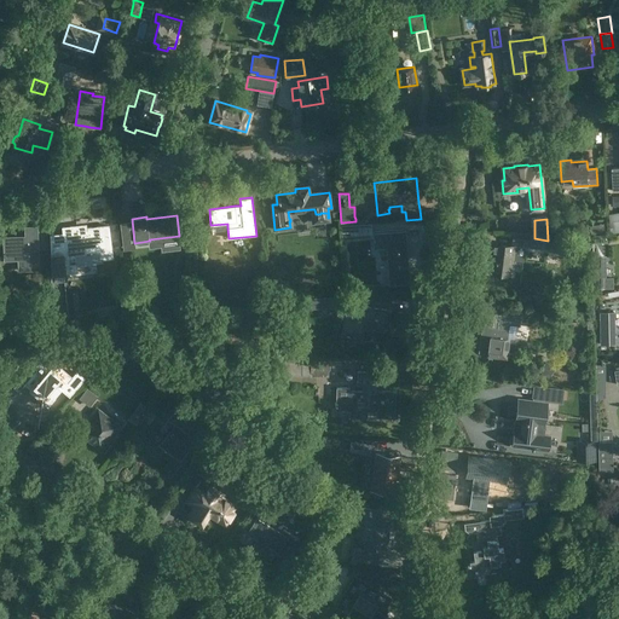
[(357,238),(356,224),(341,225),(341,239),(357,238)]
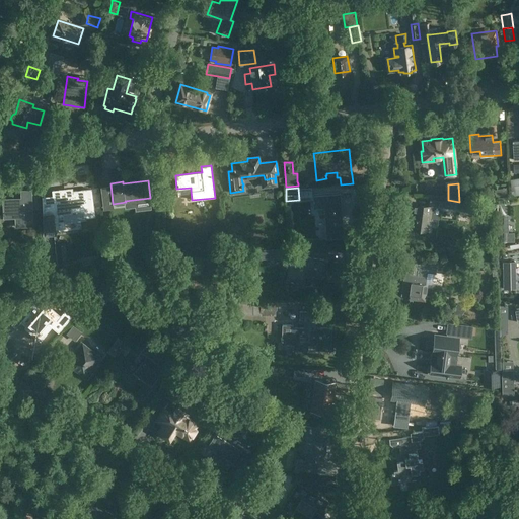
[(506,188),(495,190),(496,196),(508,194),(506,188)]
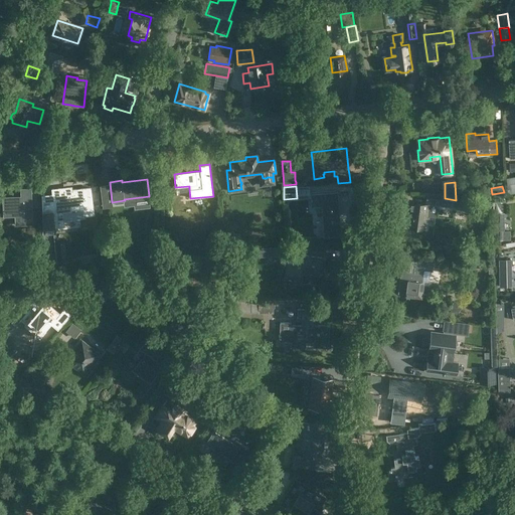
[(32,224),(31,188),(21,188),(21,196),(3,197),(4,216),(22,215),(22,224),(32,224)]
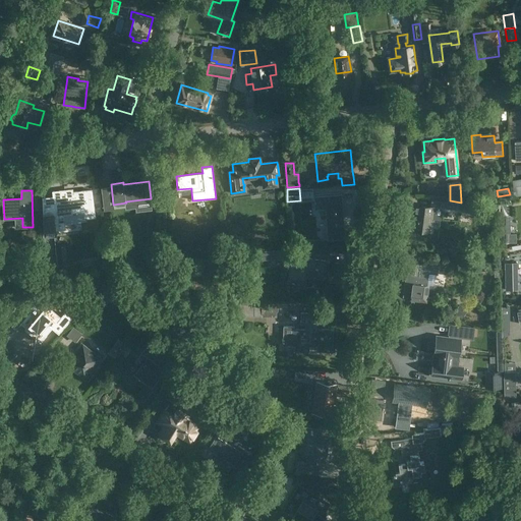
[(55,209),(44,210),(45,236),(56,234),(55,230),(65,229),(64,223),(85,221),(85,219),(85,218),(95,217),(92,190),(73,192),(61,193),(61,190),(53,191),(54,196),(55,209)]
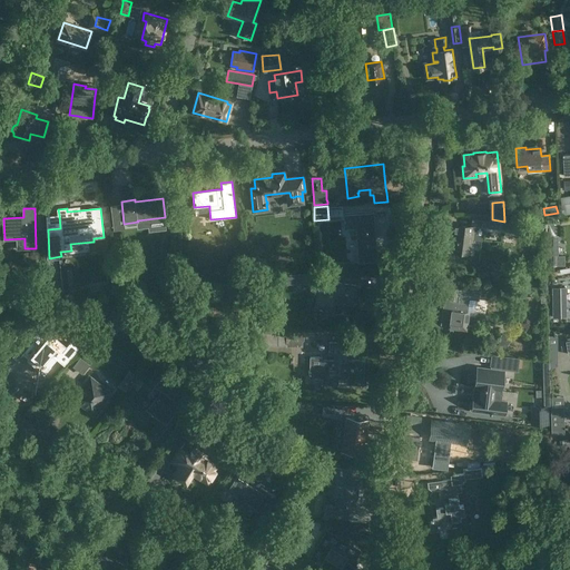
[(372,213),(343,215),(343,218),(344,229),(355,228),(357,251),(359,263),(377,261),(376,249),(375,228),(373,228),(372,213)]
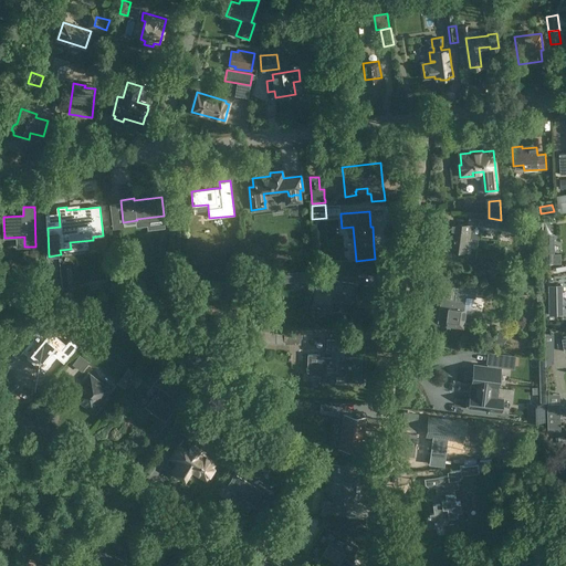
[(481,218),(480,226),(498,228),(499,220),(481,218)]
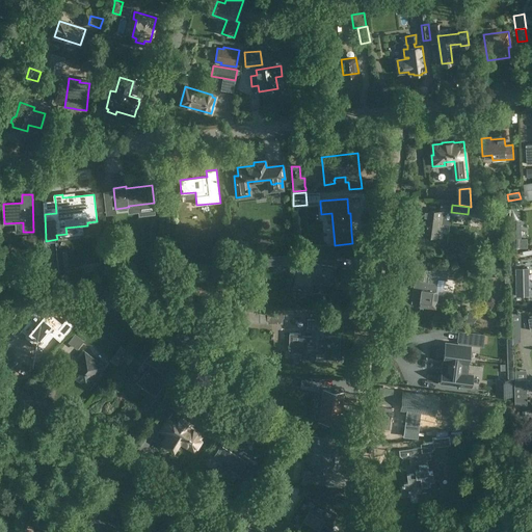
[(420,234),(440,237),(443,211),(424,208),(420,234)]
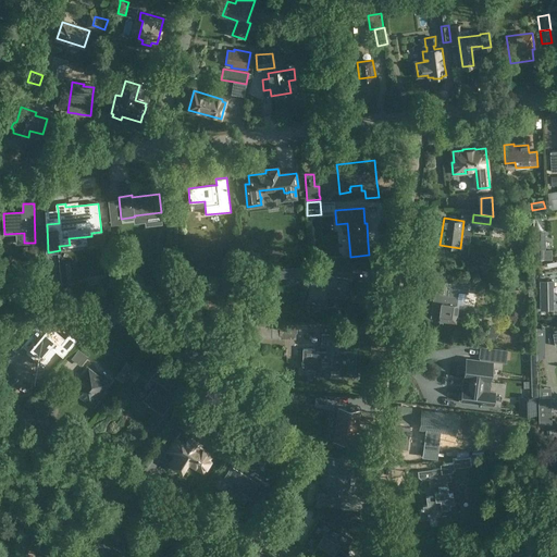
[(545,236),(535,236),(535,260),(553,260),(552,249),(545,249),(545,236)]
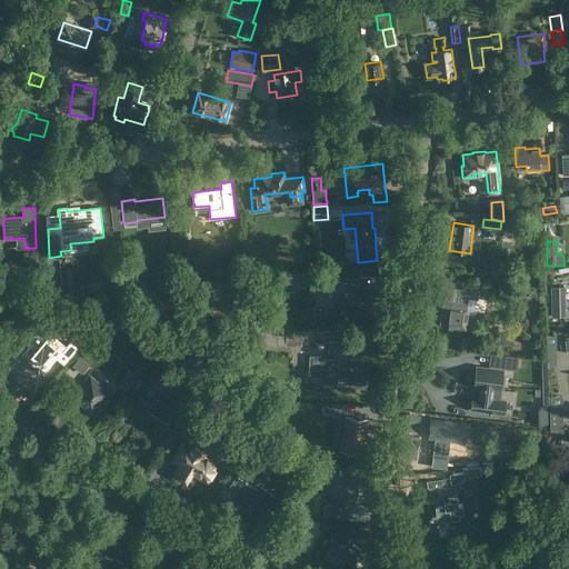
[(125,263),(115,263),(116,281),(126,281),(125,263)]
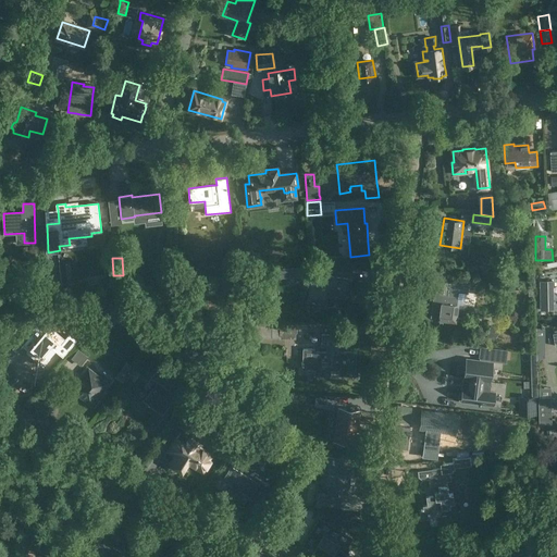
[(73,284),(71,262),(60,263),(62,285),(73,284)]
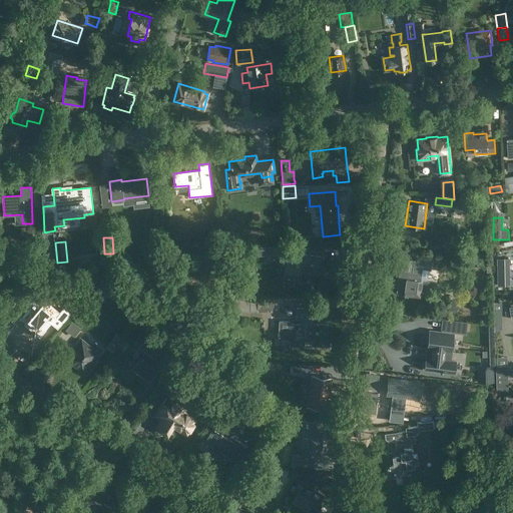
[(275,254),(275,246),(263,247),(263,255),(275,254)]
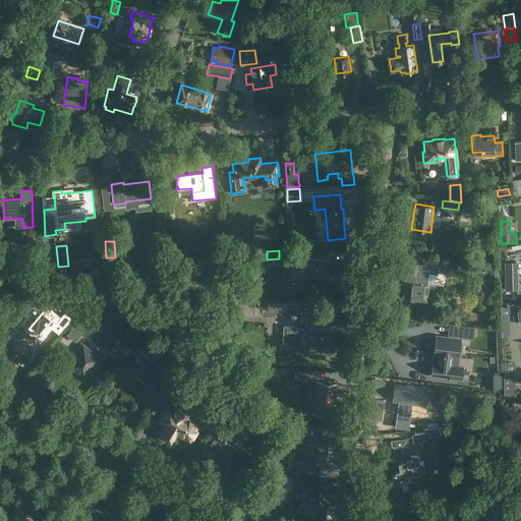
[(294,283),(304,284),(305,276),(324,279),(326,261),(301,257),(300,258),(291,257),(288,282),(291,283),(294,283)]
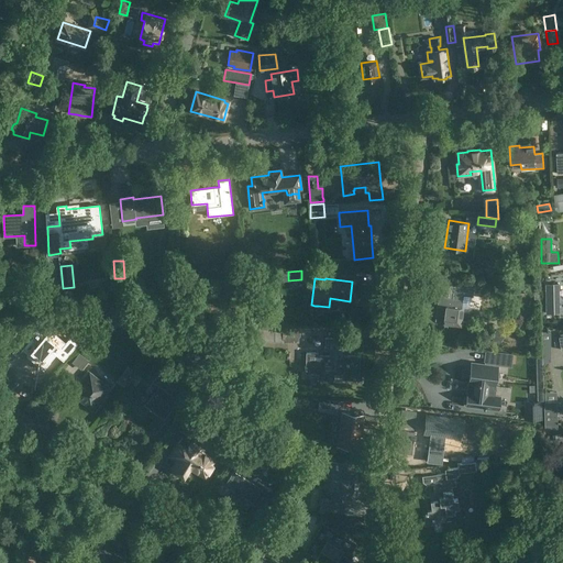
[(547,313),(559,312),(559,284),(545,284),(547,313)]
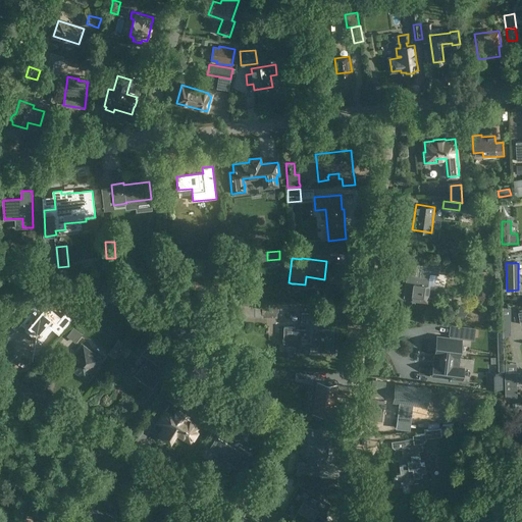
[(419,276),(412,275),(412,277),(408,280),(406,279),(403,298),(411,299),(411,300),(427,302),(429,285),(428,285),(430,274),(434,274),(438,275),(439,267),(421,265),(419,276)]
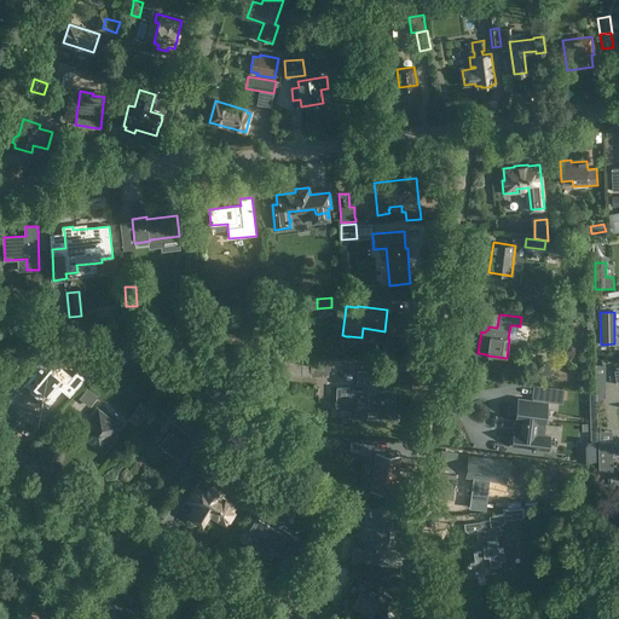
[(178,340),(195,340),(194,324),(178,324),(178,340)]
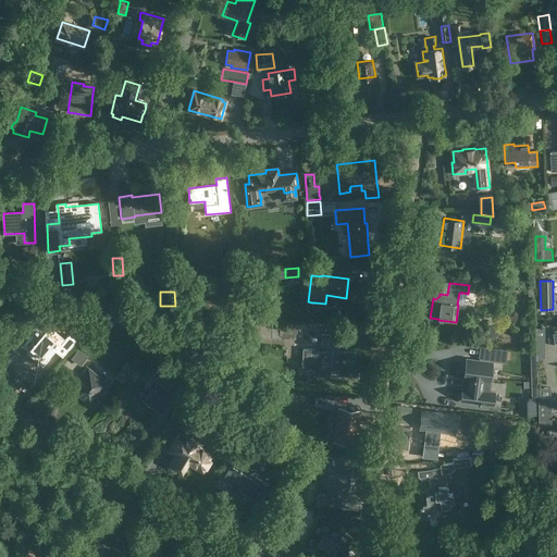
[(100,314),(108,306),(102,301),(95,309),(100,314)]
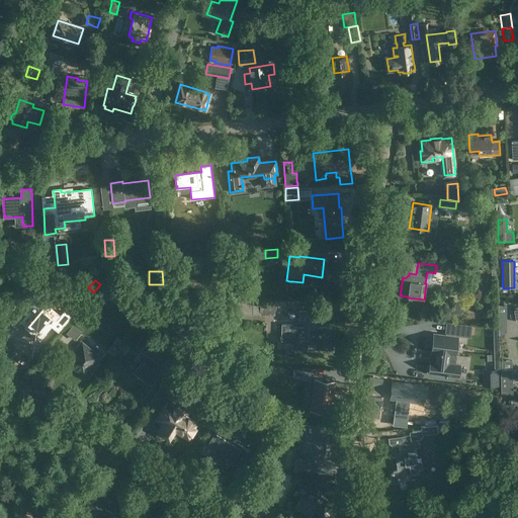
[(26,326),(24,328),(40,341),(47,333),(46,332),(51,326),(59,332),(72,317),(65,311),(61,315),(57,320),(47,312),(51,307),(38,296),(29,308),(31,309),(36,314),(26,326)]
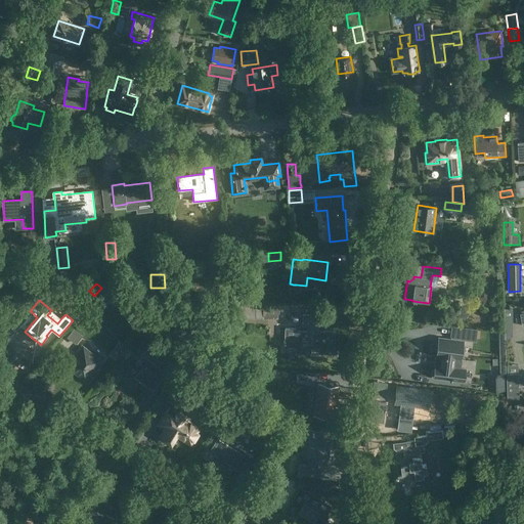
[(263,318),(269,318),(269,313),(278,313),(279,313),(279,306),(263,305),(263,318)]
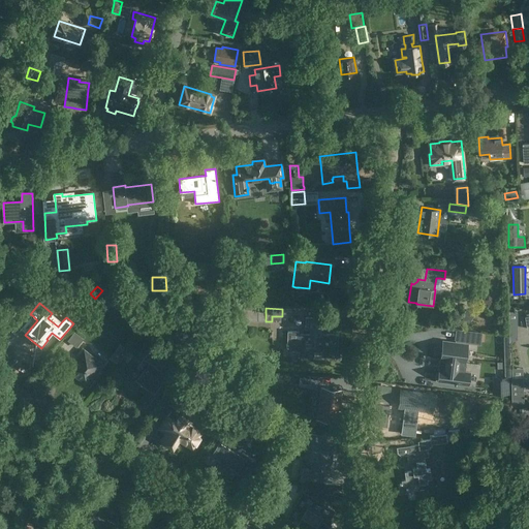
[(459,318),(467,323),(473,316),(465,310),(459,318)]
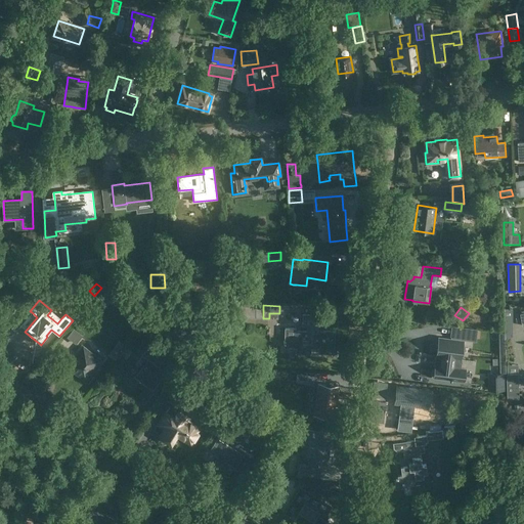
[(321,323),(322,315),(303,314),(302,325),(307,325),(307,331),(296,331),(296,329),(285,328),(285,347),(296,347),(296,352),(311,353),(311,348),(318,348),(318,353),(335,354),(335,332),(319,331),(319,323),(321,323)]
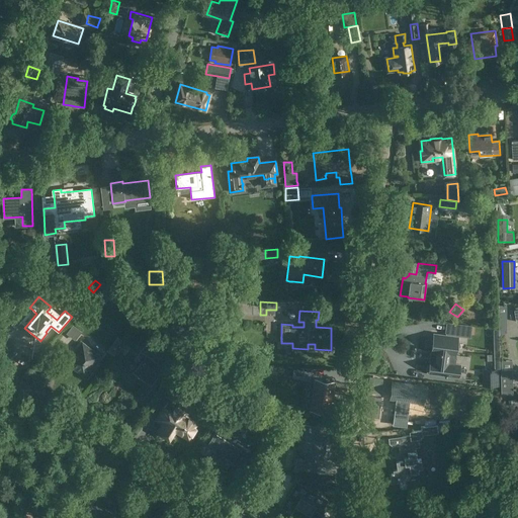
[(148,356),(139,367),(147,373),(143,378),(152,384),(164,367),(162,365),(170,353),(175,346),(176,346),(155,331),(141,351),(146,355),(148,356)]
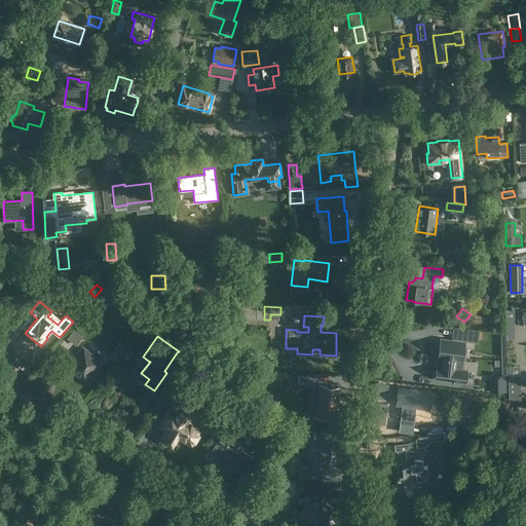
[(465,342),(441,339),(439,353),(439,357),(440,358),(439,367),(438,367),(437,369),(436,379),(460,382),(465,382),(467,371),(461,370),(465,342)]
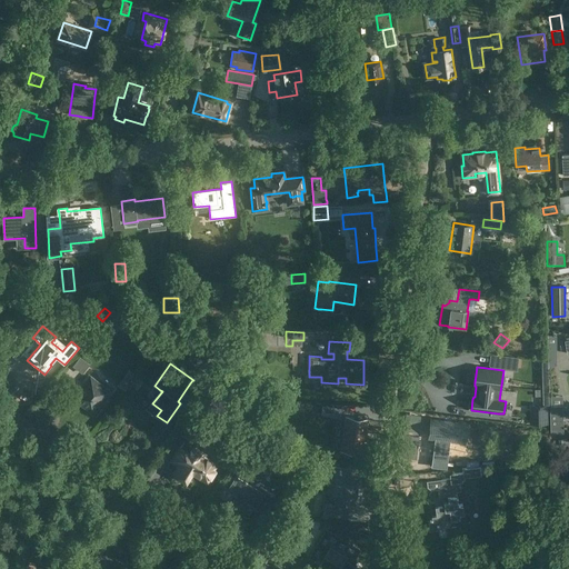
[(206,368),(196,382),(206,389),(216,375),(206,368)]
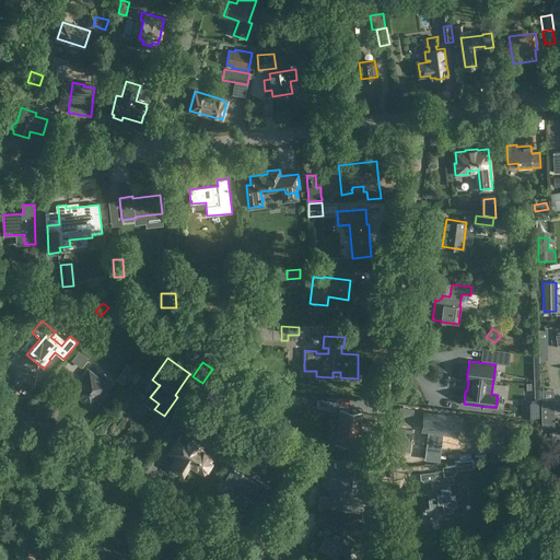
[(135,370),(131,368),(127,364),(116,378),(124,384),(135,370)]
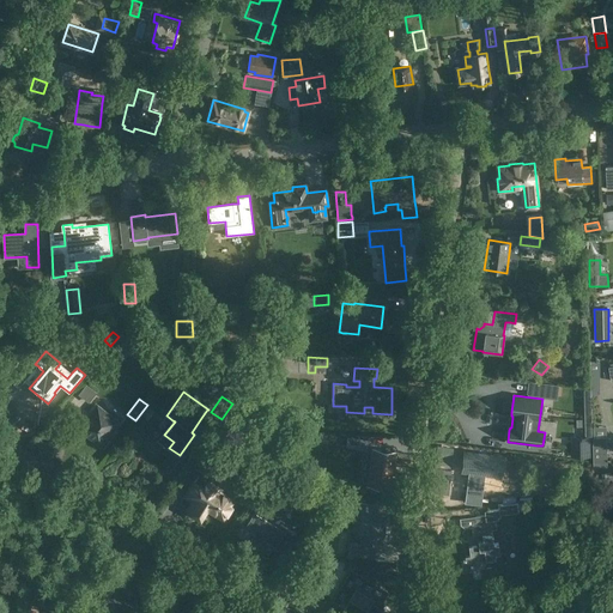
[(99,443),(116,423),(98,407),(82,429),(99,443)]
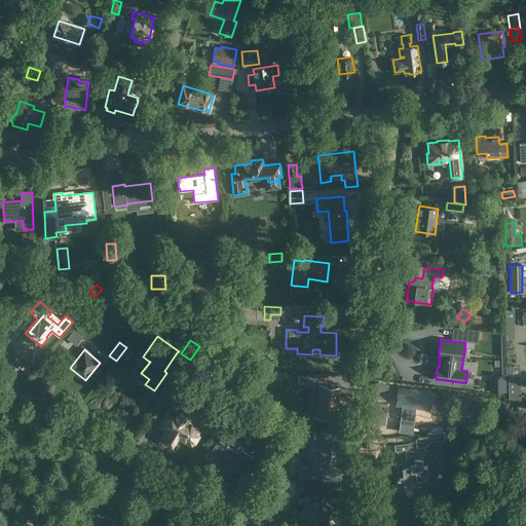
[(201,355),(196,352),(191,359),(196,363),(201,355)]
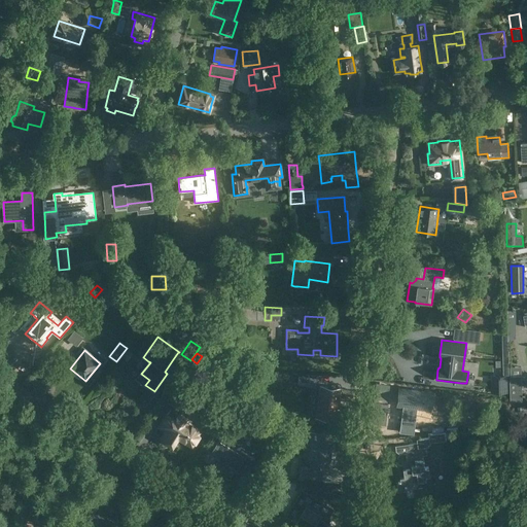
[(190,361),(186,367),(194,372),(198,366),(190,361)]
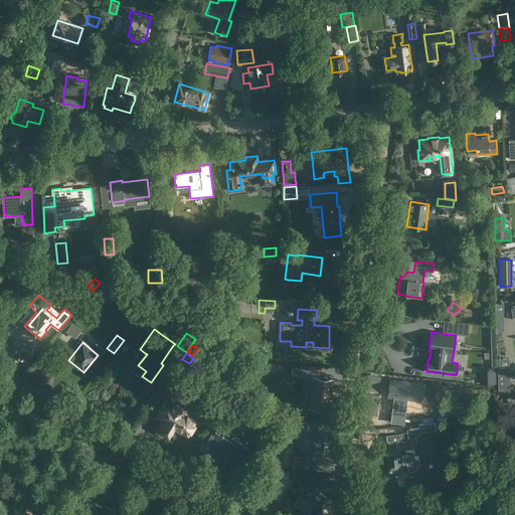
[(498,384),(497,367),(480,367),(481,384),(498,384)]
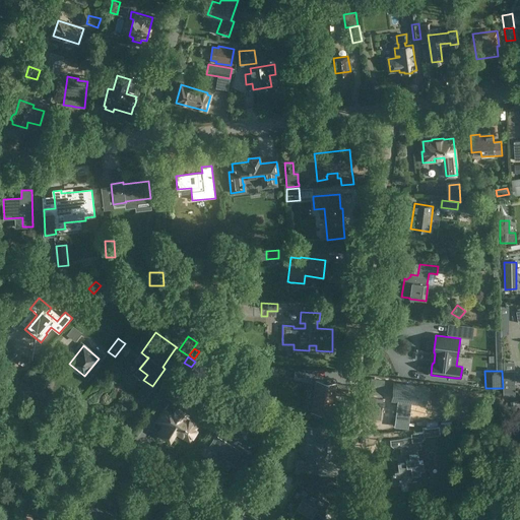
[(515,371),(504,372),(505,396),(516,395),(515,371)]
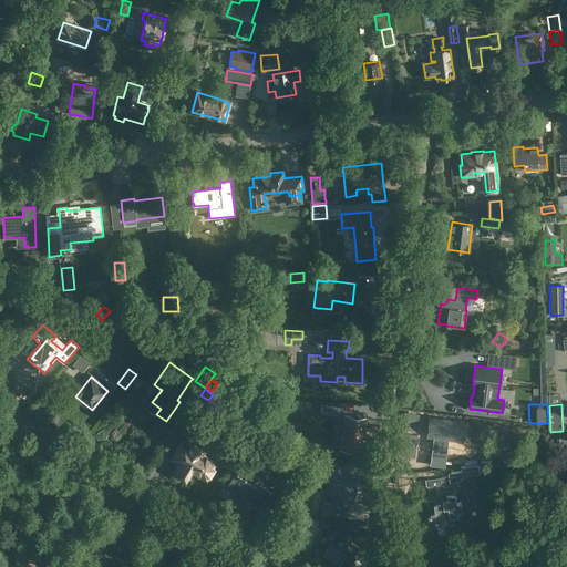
[(340,406),(332,405),(331,413),(339,414),(340,406)]
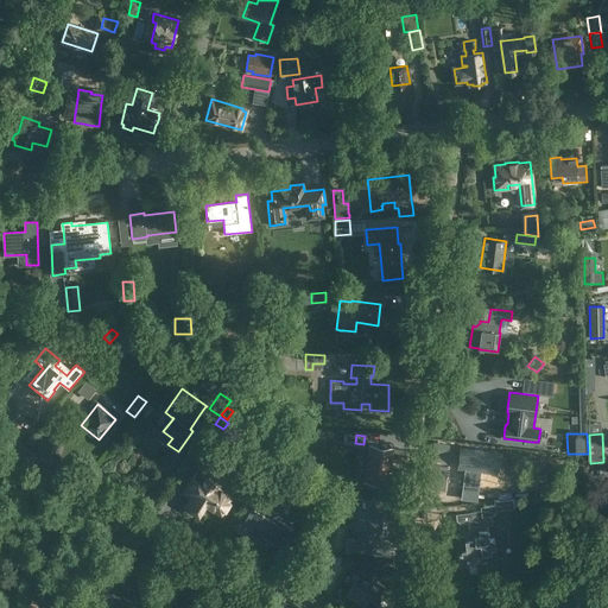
[(371,445),(366,481),(387,483),(390,468),(391,468),(392,458),(391,458),(392,448),(371,445)]
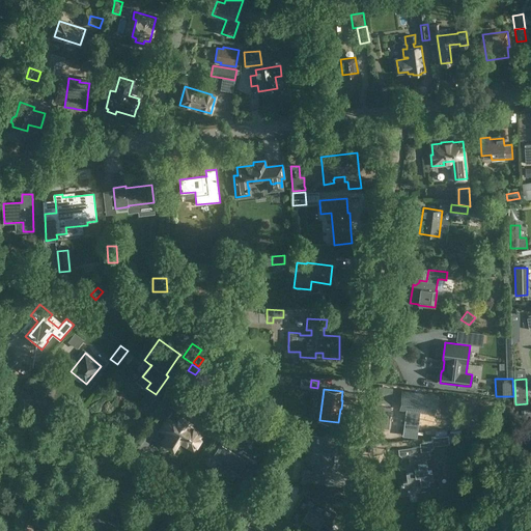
[(174,392),(170,399),(179,406),(184,398),(174,392)]
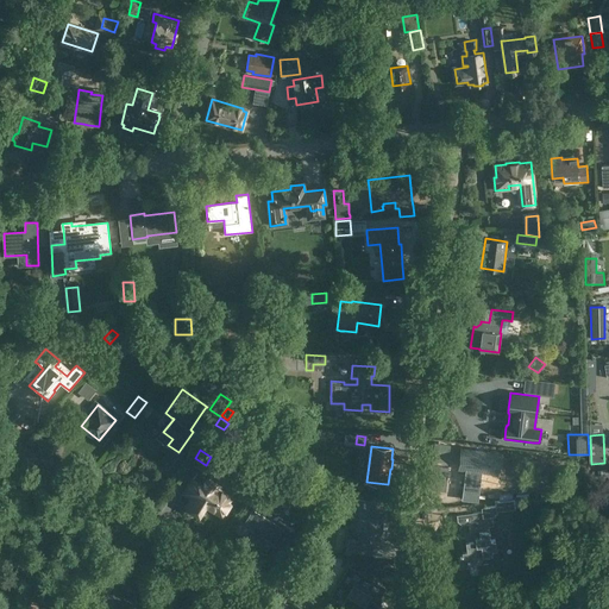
[(466,450),(464,469),(472,470),(471,475),(470,473),(469,485),(482,487),(484,471),(493,472),(495,453),(466,450)]
